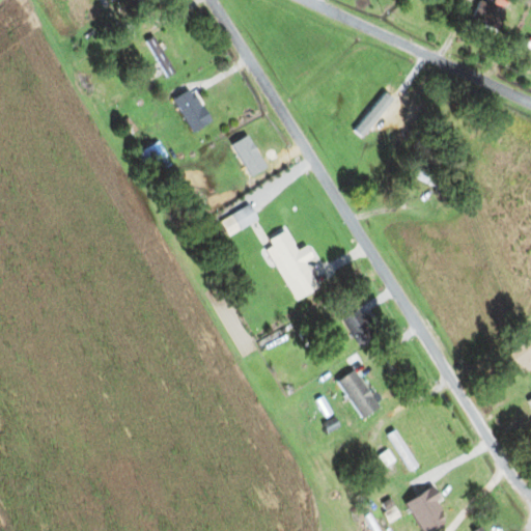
[(479,0),(472,17),(496,28),(508,1),(506,0),(496,0),(494,5),(483,0),(479,0)]
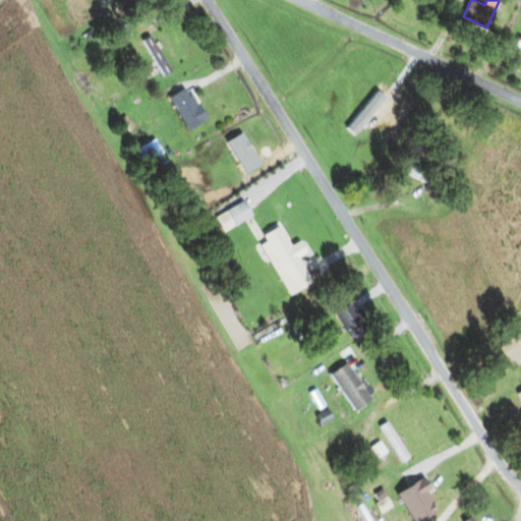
[(141,41),(164,74),(171,70),(149,36),(141,41)]
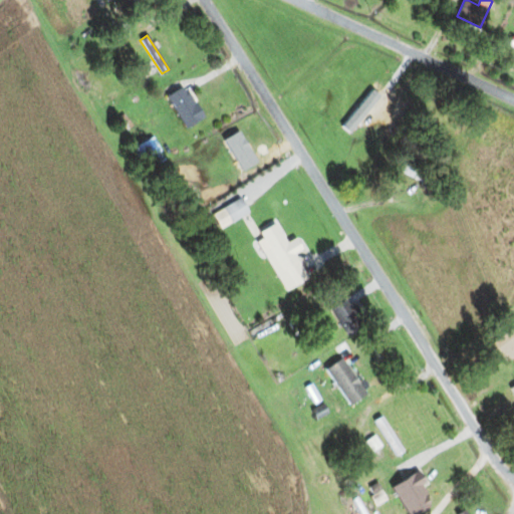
[(165,97),(188,127),(205,115),(182,85),(165,97)]
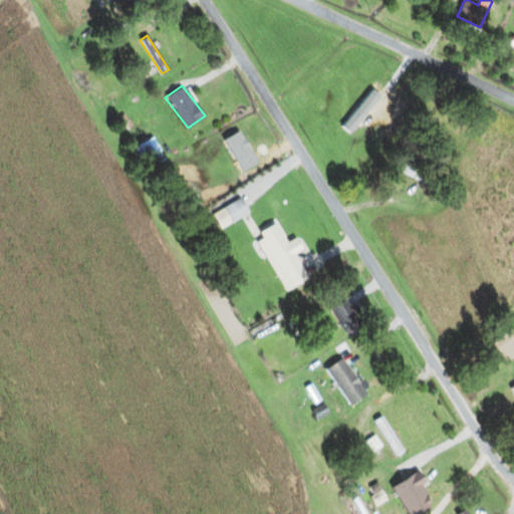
[(374,127),(396,109),(380,92),(359,109),(374,127)]
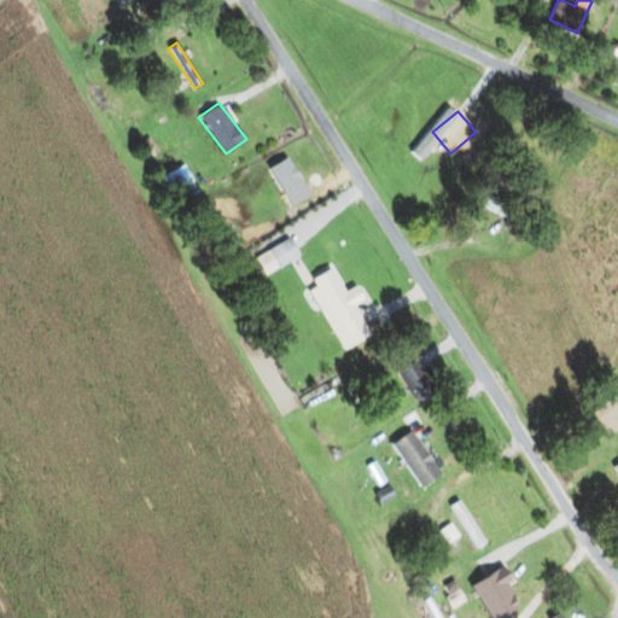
[(286,159),(275,165),(296,203),(307,197),(286,159)]
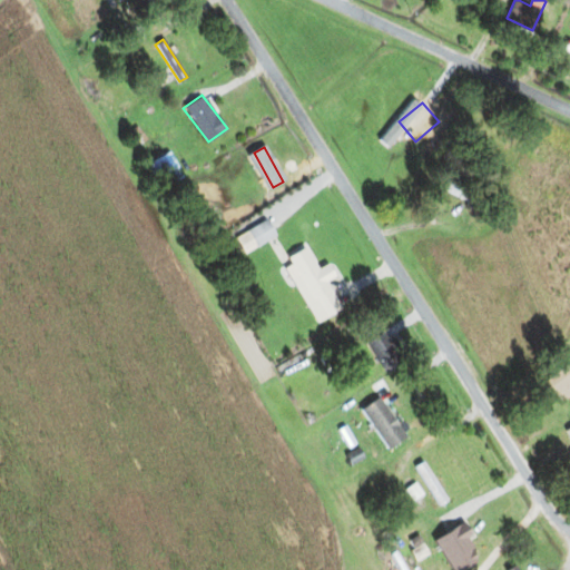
[(445,190),(469,202),(473,195),(449,183),(445,190)]
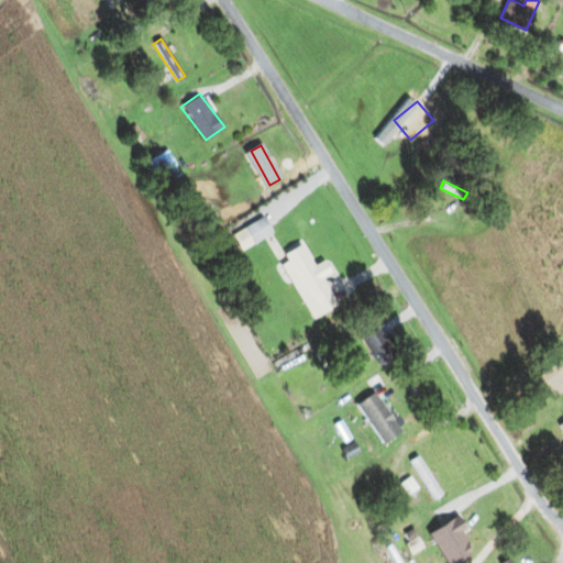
[(253,243),(274,232),(263,214),(243,225),(253,243)]
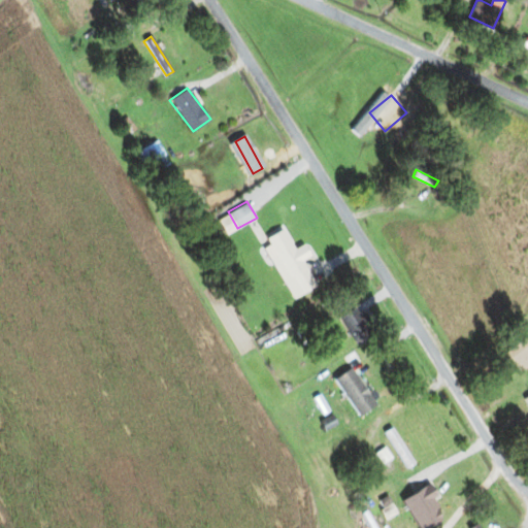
[(284,285),(293,279),(300,294),(316,287),(302,260),(310,256),(304,244),(294,250),(284,229),(266,237),(270,245),(266,248),(284,285)]
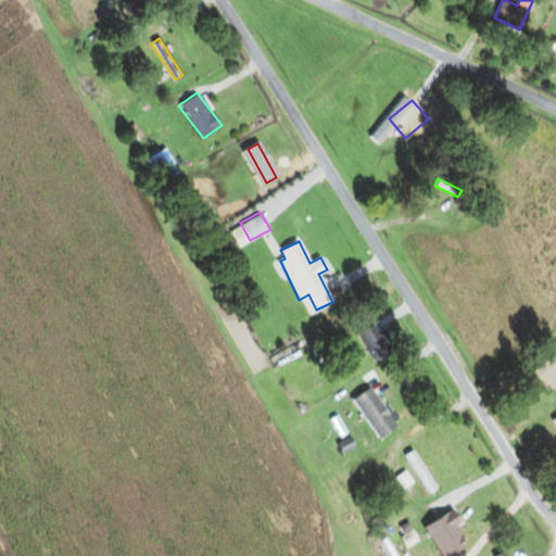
[(393,354),(377,323),(358,332),(375,363),(393,354)]
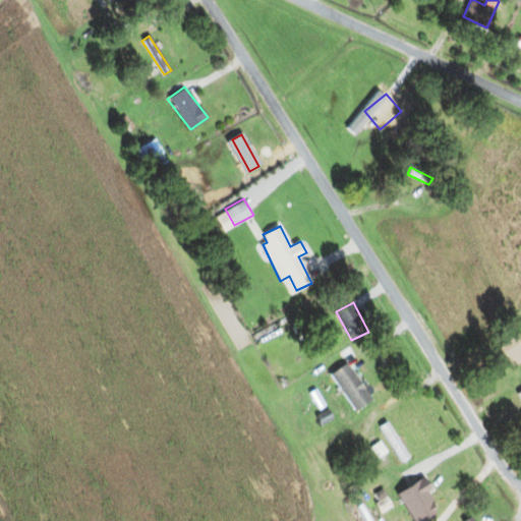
[(355,411),(371,400),(346,363),(330,374),(355,411)]
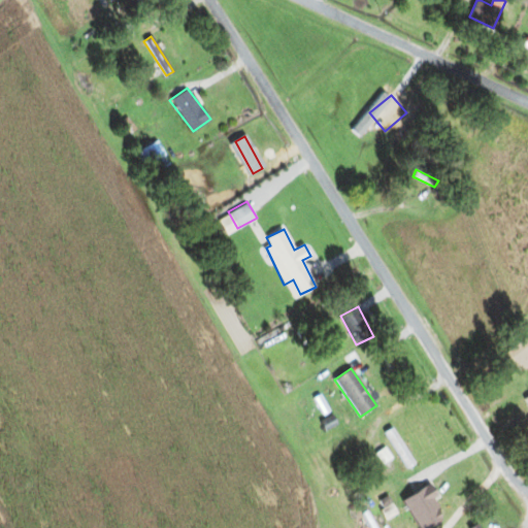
[(382,439),(394,458),(385,464),(393,479),(420,462),(402,435),(404,434),(401,427),(382,439)]
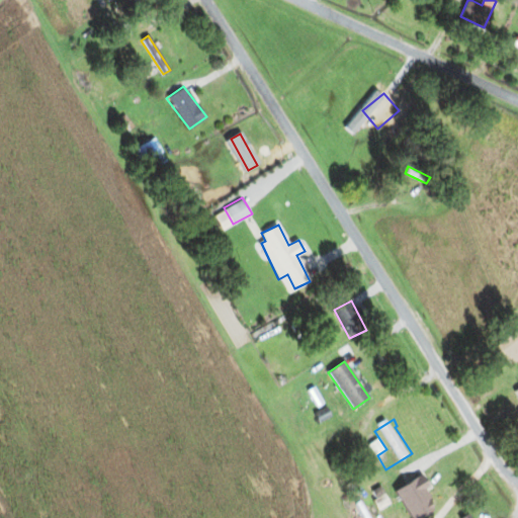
[(437,510),(418,473),(410,478),(429,514),(437,510)]
